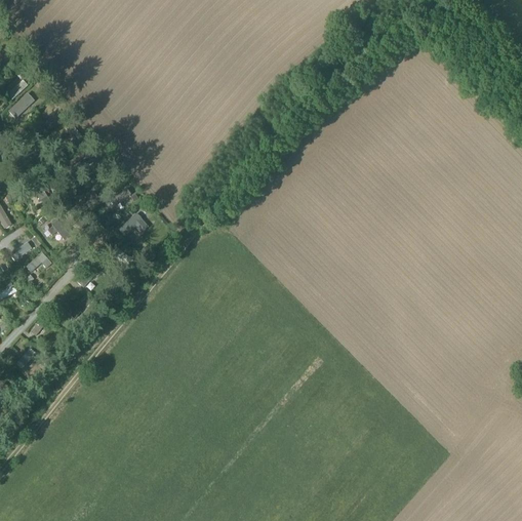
[(22,78),(7,91),(13,97),(29,84),(22,78)]
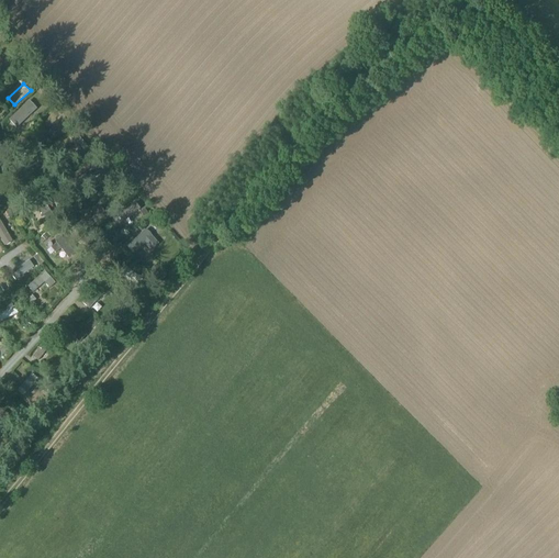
[(18,124),(37,109),(29,98),(14,109),(18,112),(12,118),(18,124)]
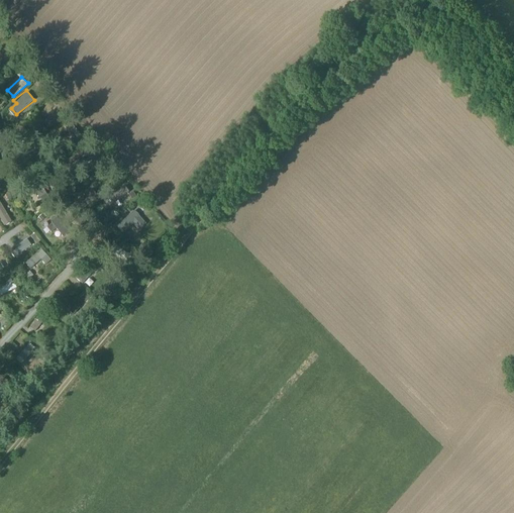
[(50,122),(61,116),(57,108),(45,114),(50,122)]
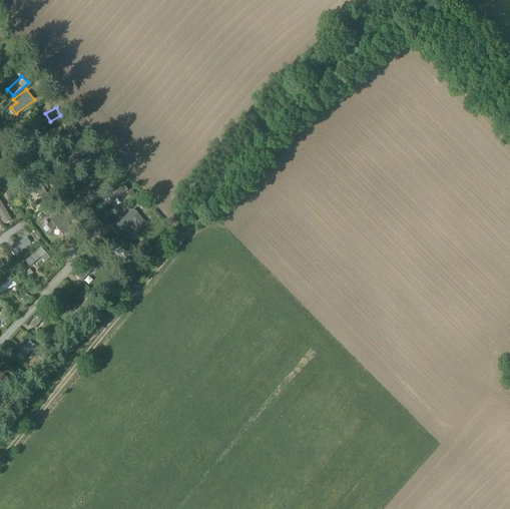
[(121,180),(107,191),(113,198),(127,187),(121,180)]
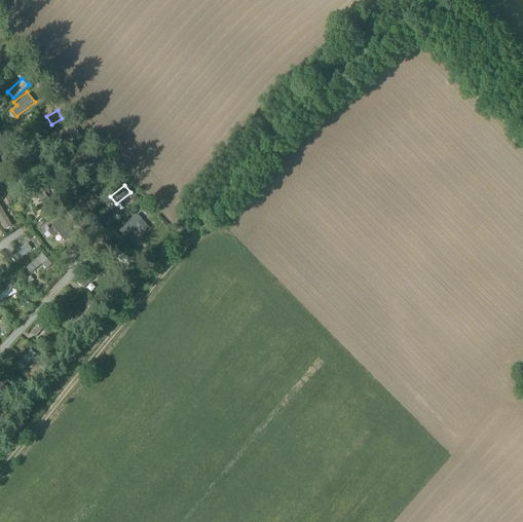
[(85,207),(98,197),(95,193),(82,202),(85,207)]
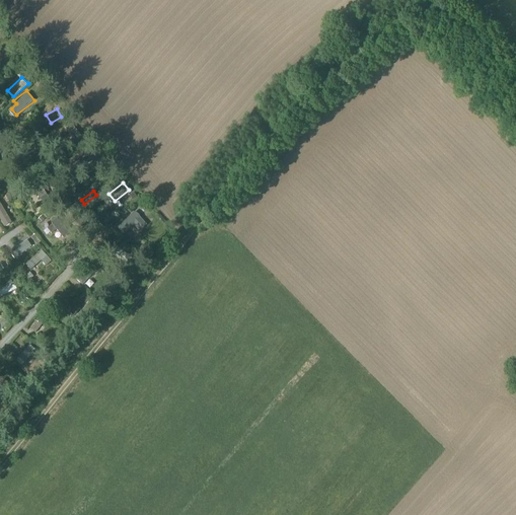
[(141,240),(136,245),(140,249),(145,245),(141,240)]
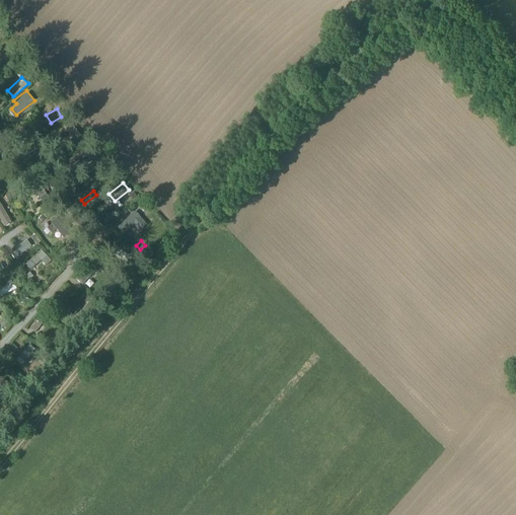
[(6,275),(0,277),(3,283),(9,280),(6,275)]
